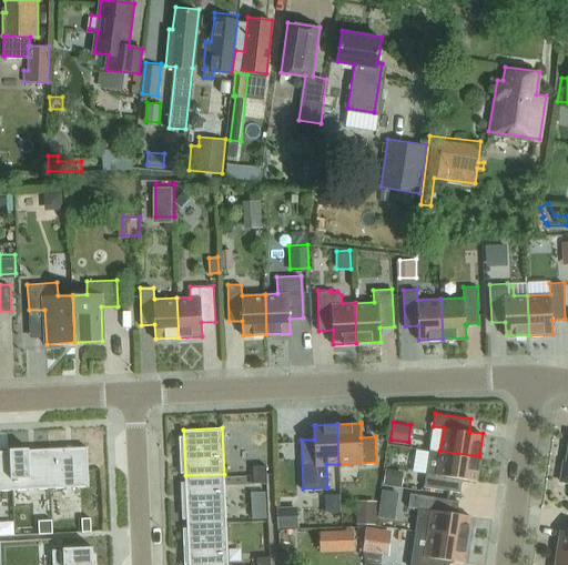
[(88,445),(50,447),(51,486),(90,484),(88,445)]
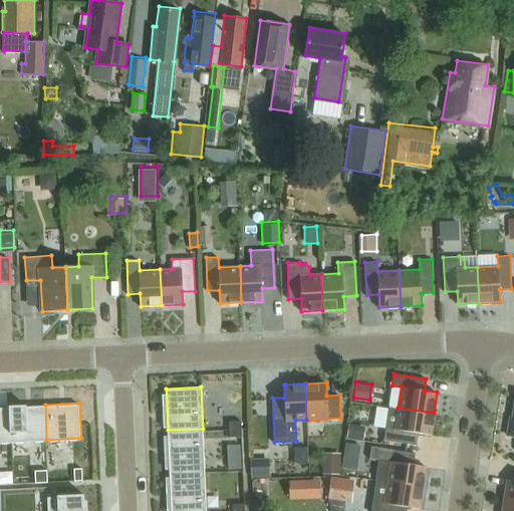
[(45,405),(10,406),(12,442),(46,440),(45,405)]
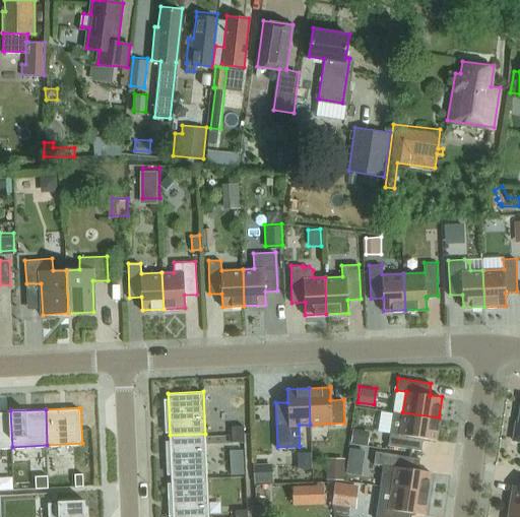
[(10,410),(0,410),(0,447),(12,447),(10,410)]
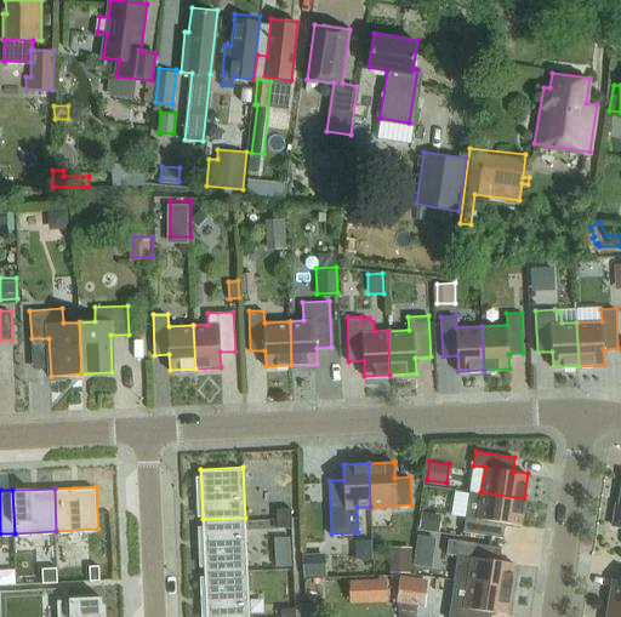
[(465,516),(463,530),(502,536),(505,521),(520,524),(524,498),(480,492),(477,516),(466,515),(465,516)]
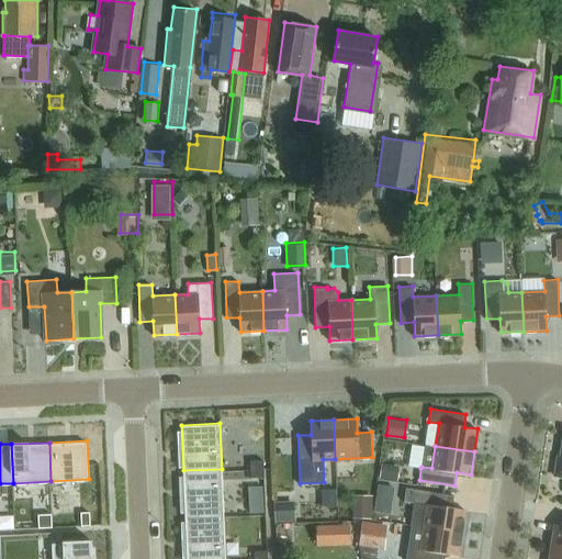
[(263,467),(263,458),(250,459),(250,468),(263,467)]
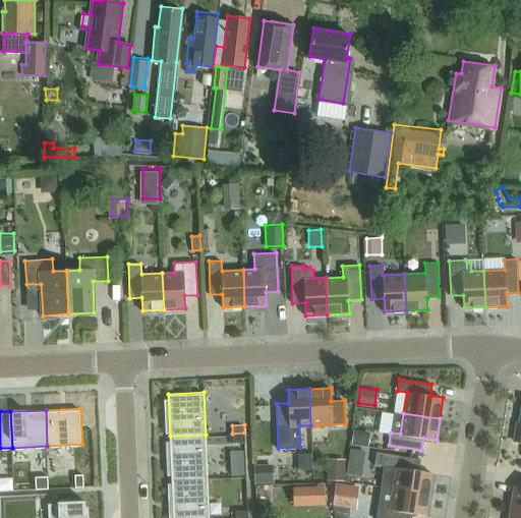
[(353,428),(351,442),(363,444),(365,430),(353,428)]
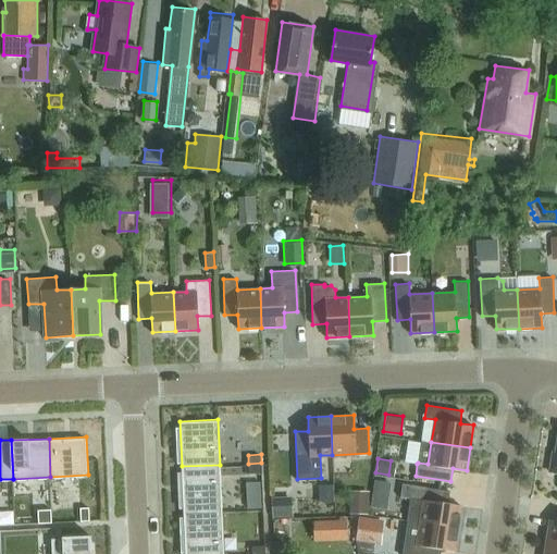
[(261,463),(248,464),(248,472),(261,471),(261,463)]
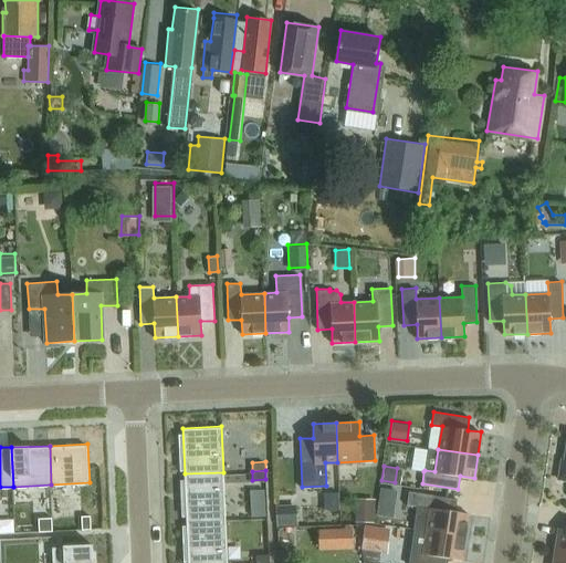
[(226,518),(223,472),(185,473),(186,520),(226,518)]
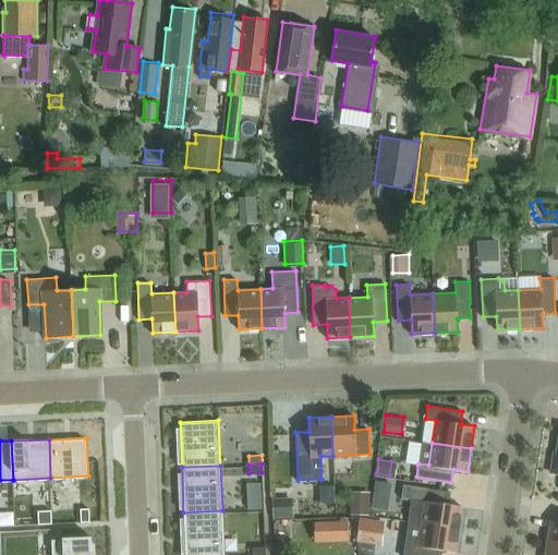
[(375,480),(373,494),(389,496),(391,482),(375,480)]
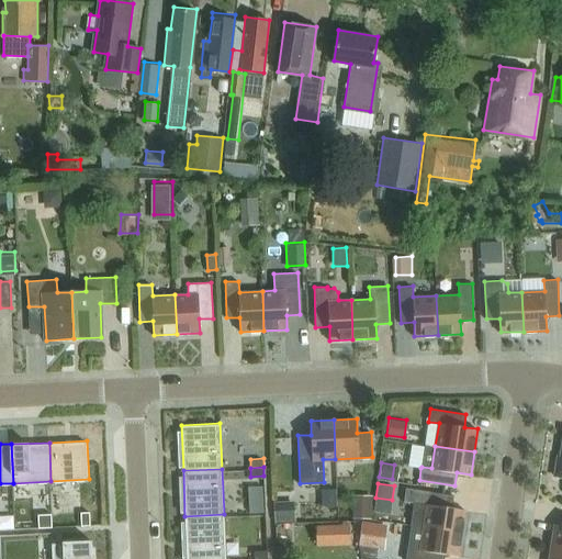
[(406,488),(404,501),(413,502),(409,525),(413,525),(423,527),(462,533),(465,510),(451,507),(453,494),(428,491),(406,488)]
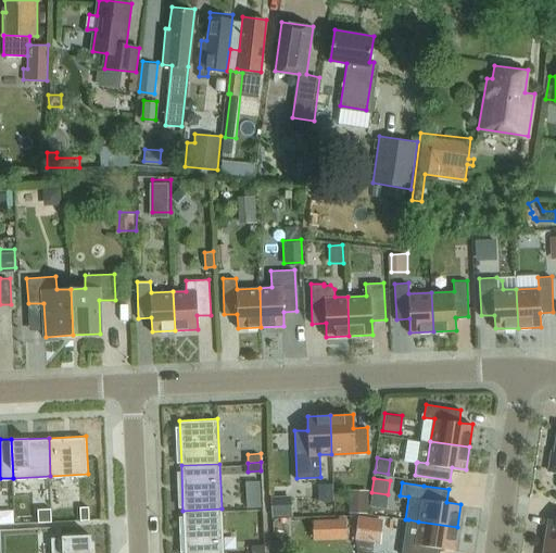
[(292,508),(291,488),(277,488),(278,510),(292,508)]
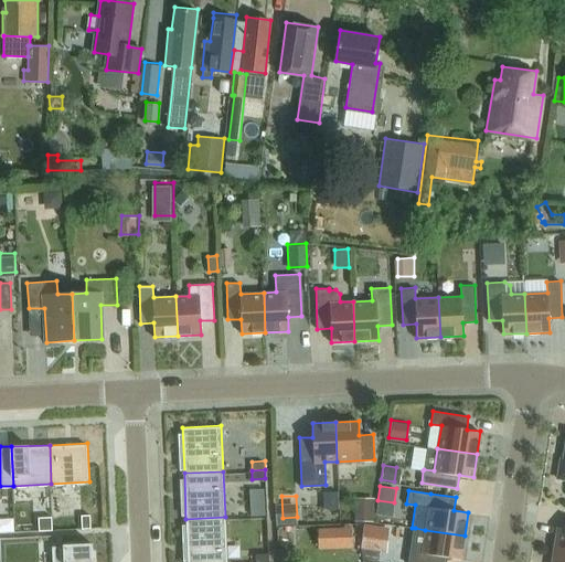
[(373,519),(373,496),(353,496),(353,519),(373,519)]
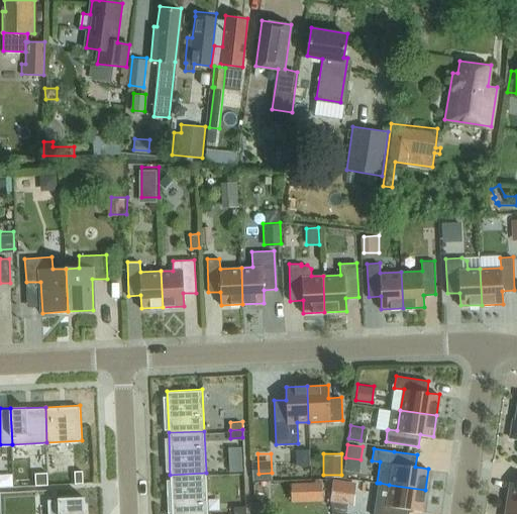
[(241,458),(229,458),(230,471),(241,470),(241,458)]
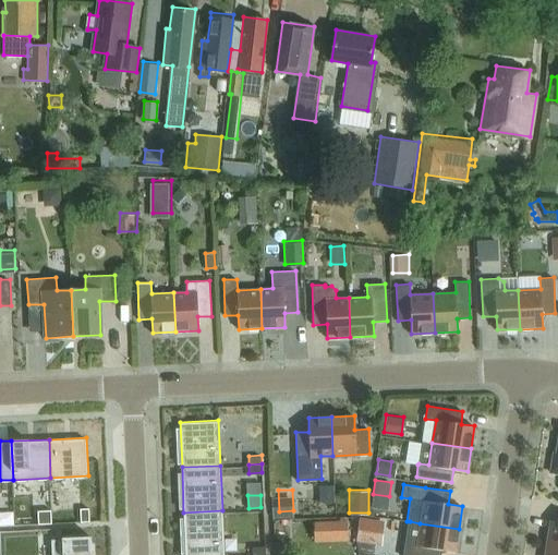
[(88,508),(80,508),(81,521),(89,521),(88,508)]
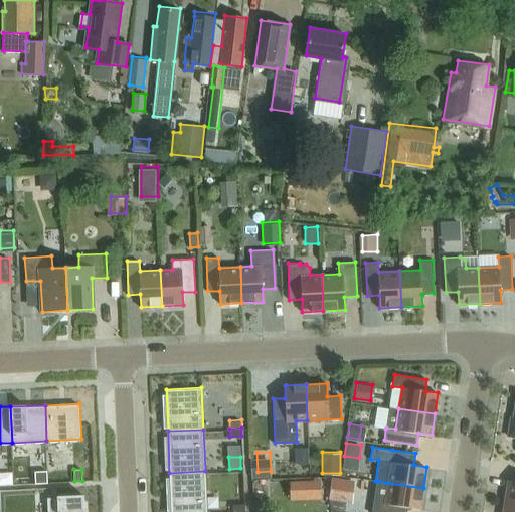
[(47,470),(34,471),(34,483),(47,483),(47,470)]
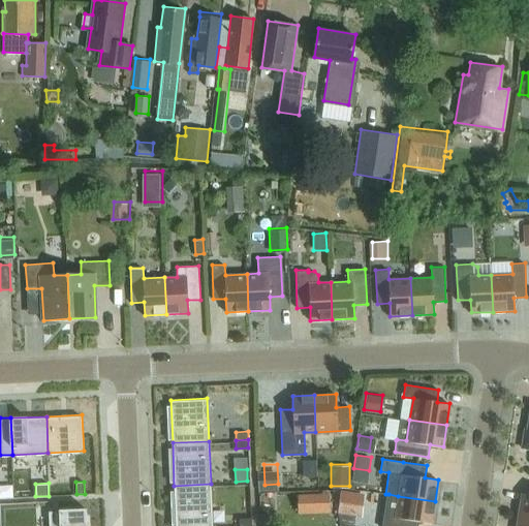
[(212,525),(211,484),(174,486),(175,525),(212,525)]
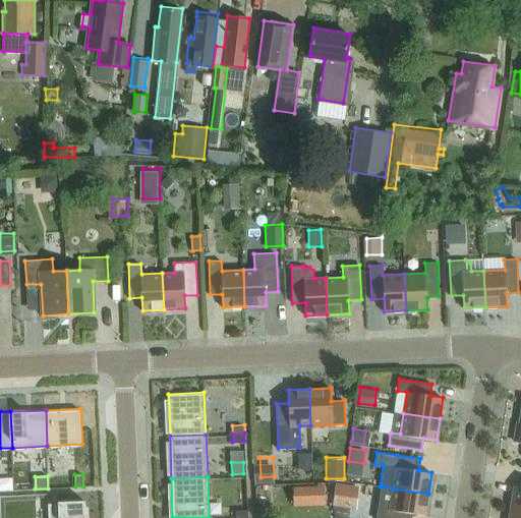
[(336,482),(333,504),(349,506),(351,506),(354,484),(336,482)]
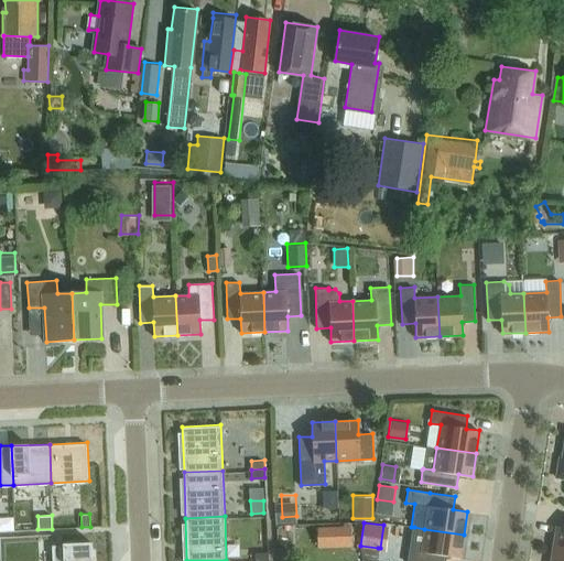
[(563,526),(556,526),(553,549),(563,550),(563,526)]
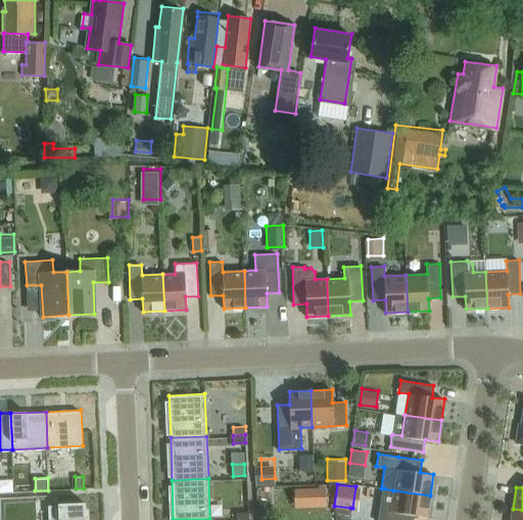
[(381,510),(378,519),(413,519),(414,515),(427,517),(430,495),(393,490),(384,488),(381,510)]
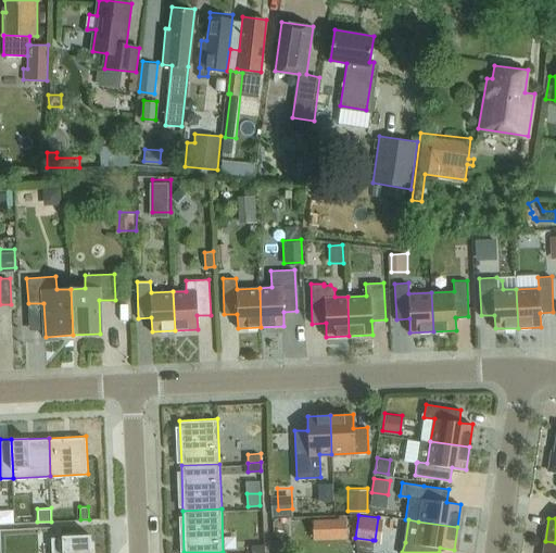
[(88,552),(88,537),(50,539),(50,552),(88,552)]
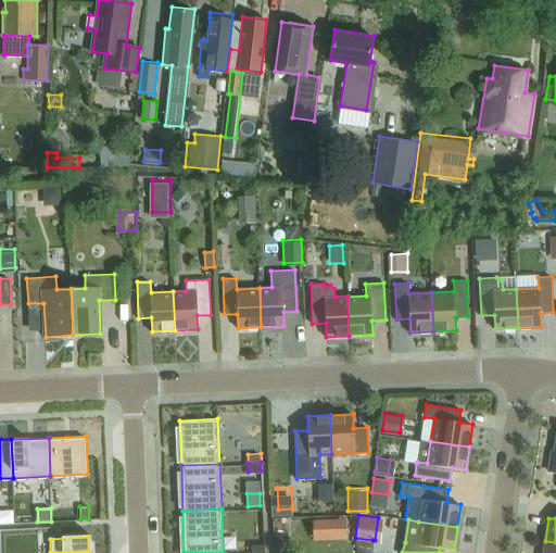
[(373,540),(355,538),(357,548),(371,550),(373,540)]
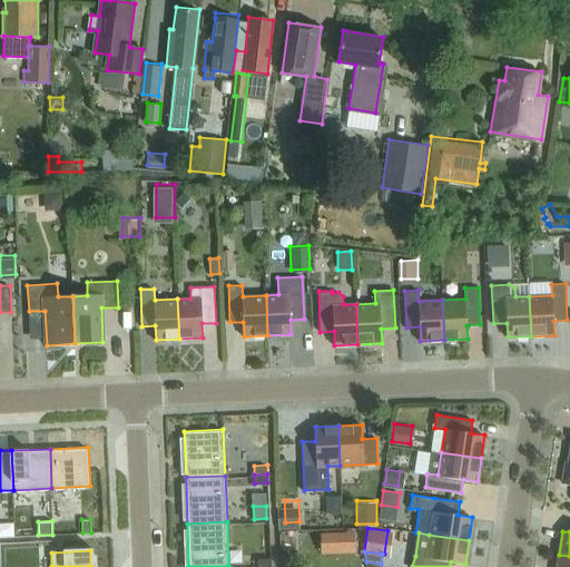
[(569,566),(569,556),(559,555),(557,566),(569,566)]
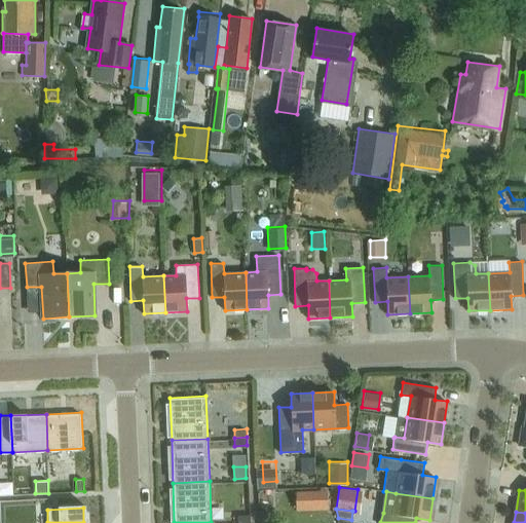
[(251,522),(250,514),(237,514),(237,522),(251,522)]
